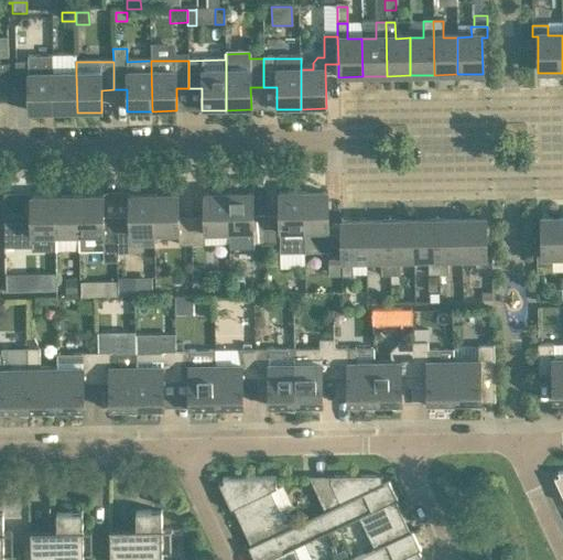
[(53,114),(52,74),(29,75),(28,63),(14,63),(15,92),(28,92),(29,114),(53,114)]
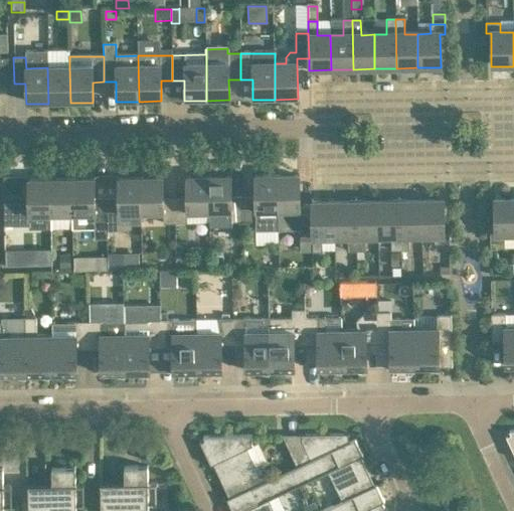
[(7,60),(0,60),(0,84),(8,84),(7,60)]
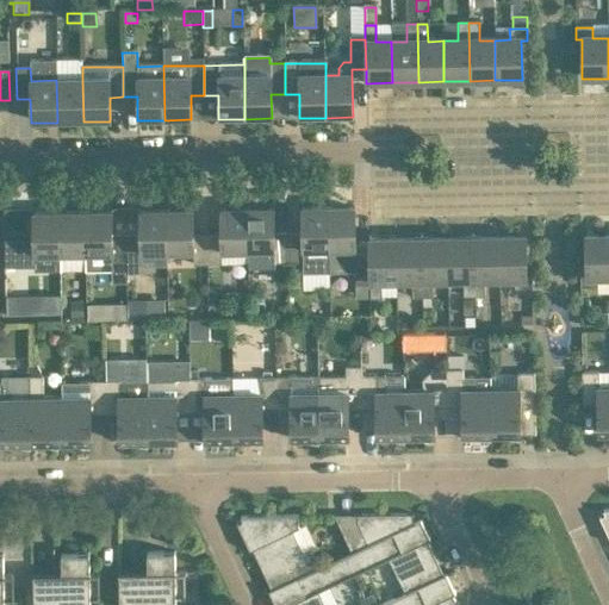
[(56,80),(57,123),(84,122),(82,80),(56,80)]
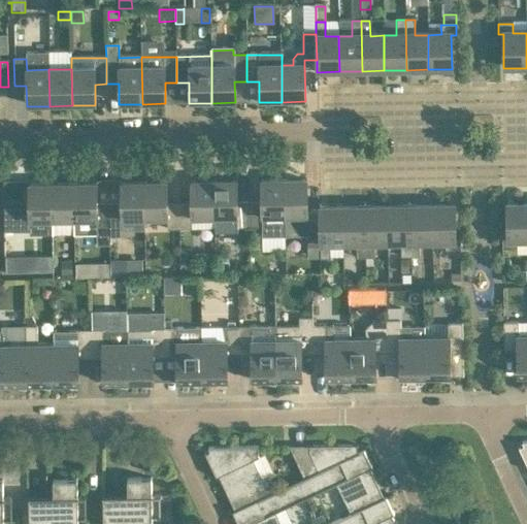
[(307,249),(320,248),(319,222),(306,222),(306,218),(307,218),(306,181),(284,182),(284,232),(306,231),(307,249)]
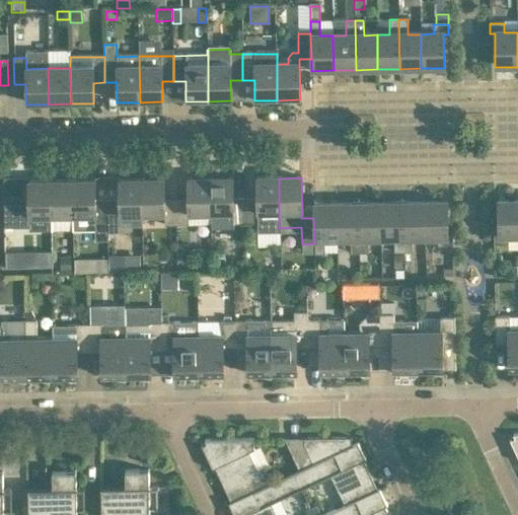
[(244,200),(245,225),(257,225),(257,234),(279,234),(279,228),(279,178),(255,178),(256,199),(244,200)]
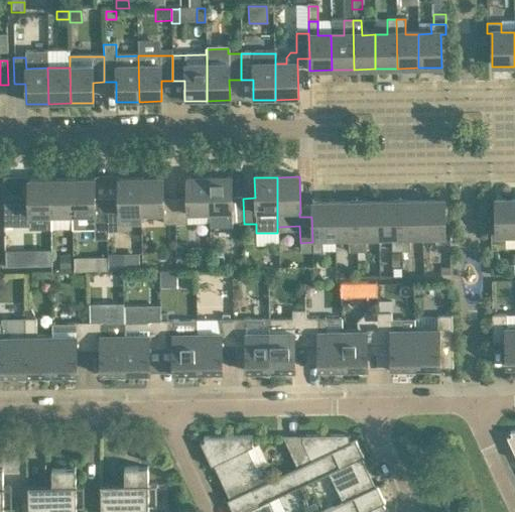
[(174,200),(175,225),(187,225),(186,215),(209,214),(209,178),(185,178),(186,200),(174,200)]
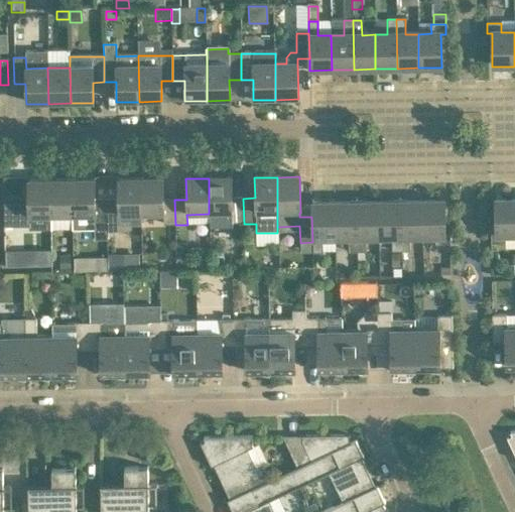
[(209,178),(209,214),(210,227),(232,227),(231,224),(244,224),(243,199),(231,199),(231,178),(209,178)]
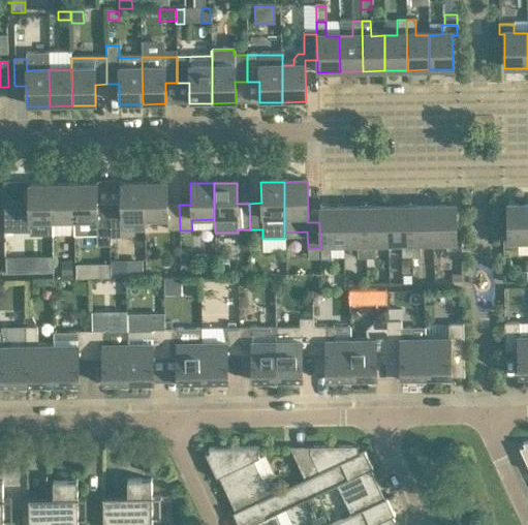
[(121,206),(109,206),(110,248),(110,233),(122,232),(122,221),(144,220),(144,184),(121,185),(121,206)]
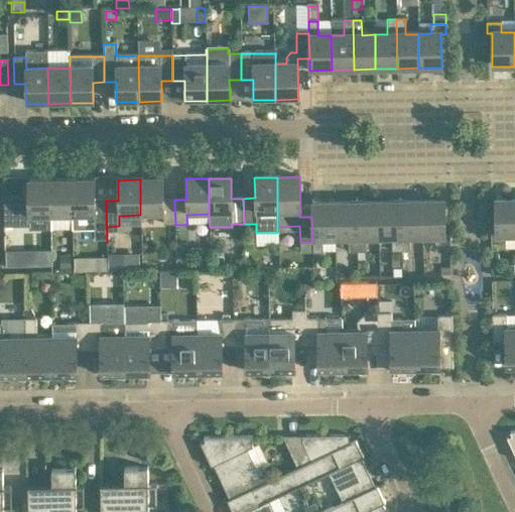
[(162,179),(140,179),(140,215),(162,215),(162,226),(175,225),(174,200),(162,200),(162,179)]
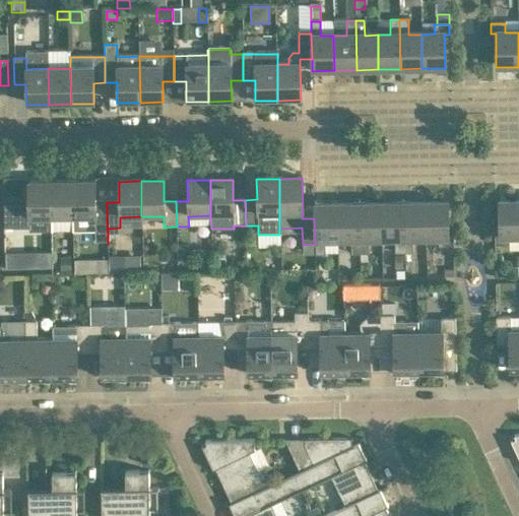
[(50,183),(51,218),(51,233),(72,233),(72,234),(73,234),(72,182),(50,183)]
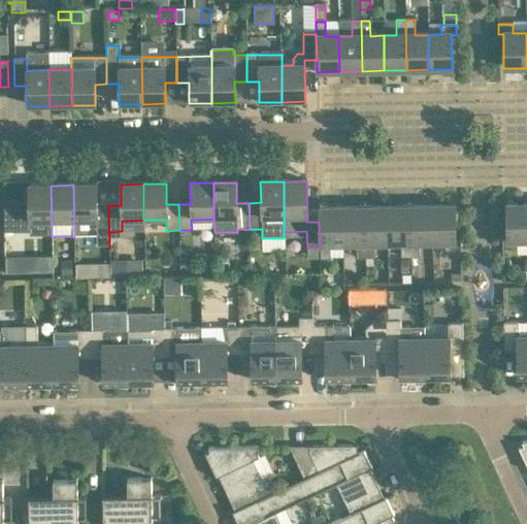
[(73,185),(74,237),(96,237),(96,249),(109,248),(108,205),(96,205),(96,185),(73,185)]
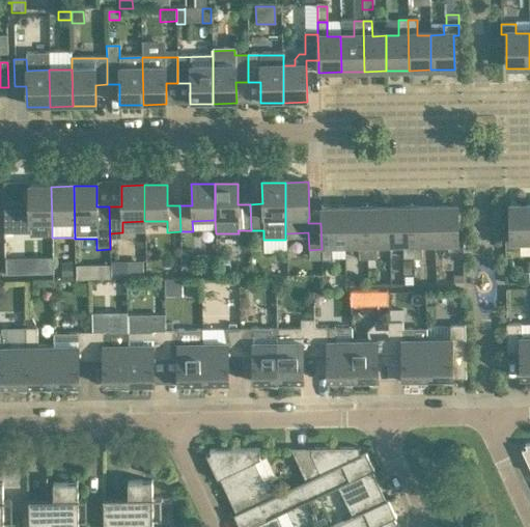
[(29,223),(52,223),(51,187),(28,187),(28,207),(4,209),(4,234),(29,234),(29,223)]
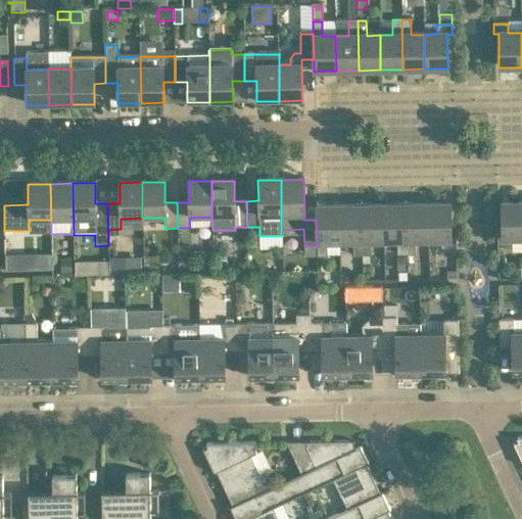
[(512,239),(521,238),(521,203),(502,204),(502,238),(496,238),(497,248),(512,248),(512,239)]
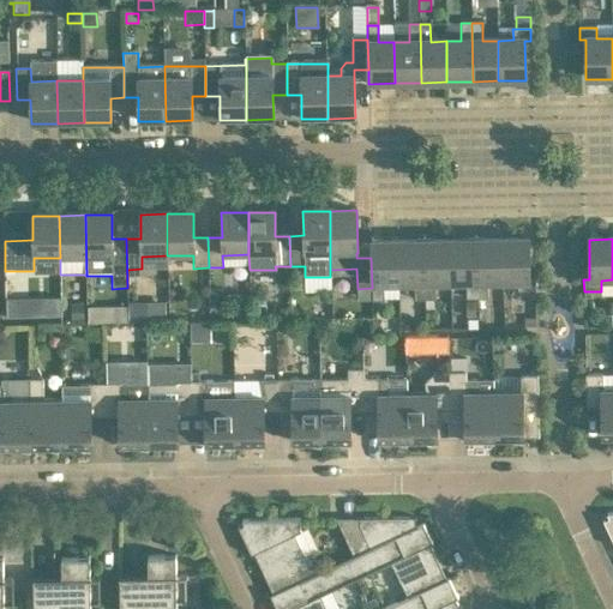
[(487,282),(502,282),(502,241),(475,242),(476,300),(476,311),(485,311),(485,300),(487,300),(487,282)]
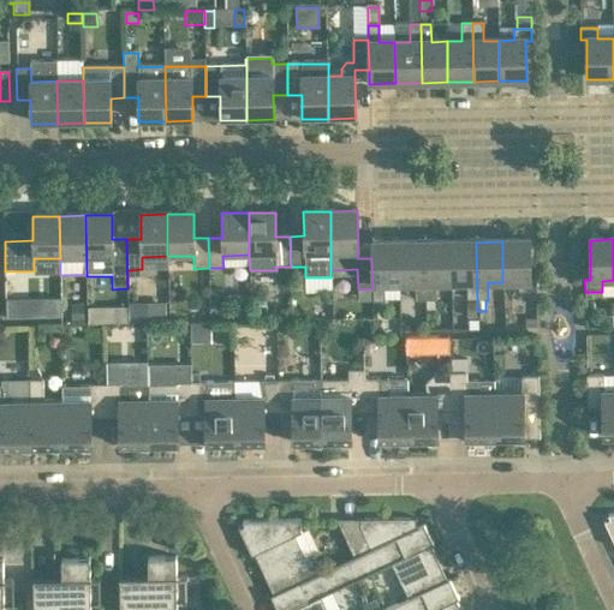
[(529,241),(502,241),(502,282),(518,282),(518,293),(536,293),(536,280),(530,280),(529,241)]
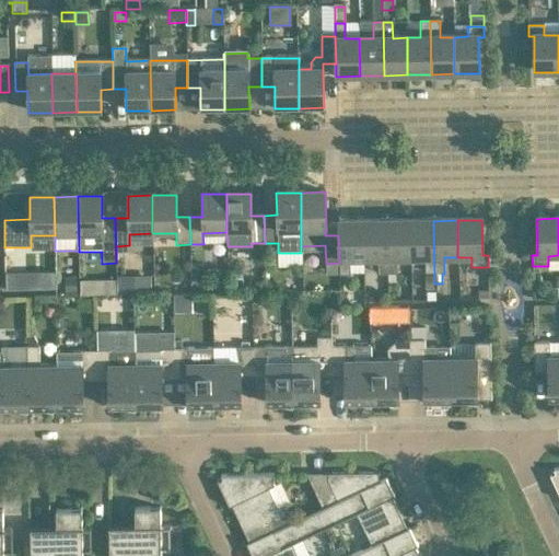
[(410,221),(386,222),(387,275),(397,275),(397,258),(410,258),(410,221)]
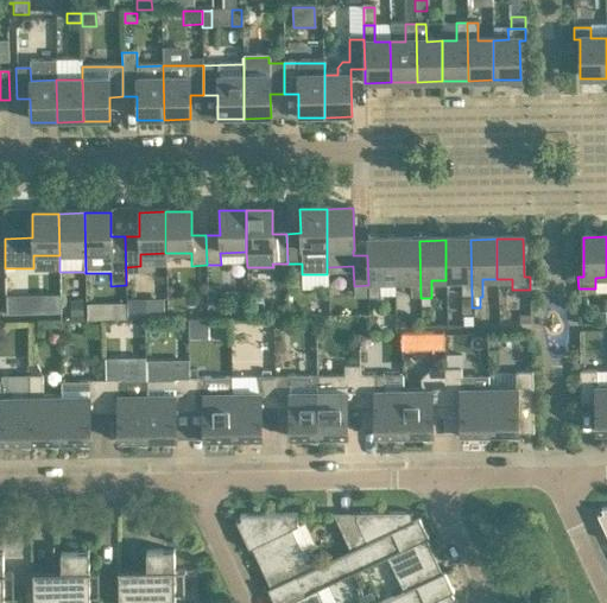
[(461,298),(472,297),(470,240),(446,240),(446,280),(461,280),(461,298)]
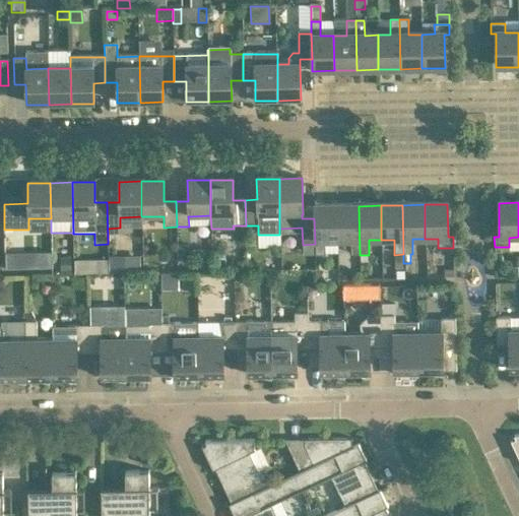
[(314,206),(314,218),(315,244),(315,256),(324,256),(324,241),(337,241),(337,206),(314,206)]
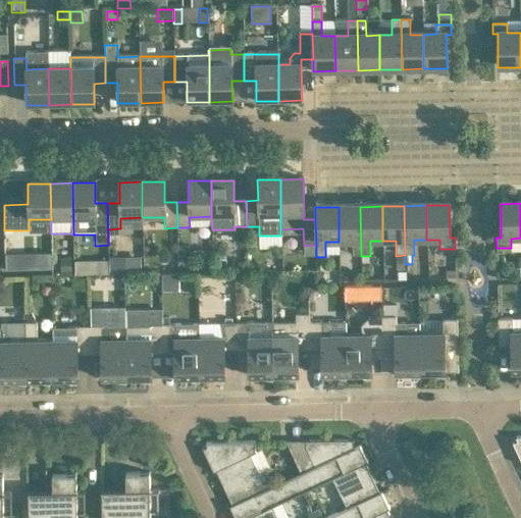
[(352,256),(361,256),(360,207),(339,207),(339,242),(352,241),(352,256)]
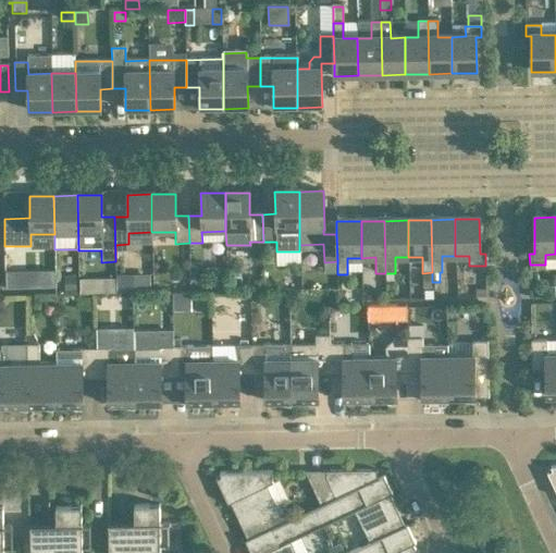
[(149,277),(133,277),(133,293),(149,293),(149,277)]
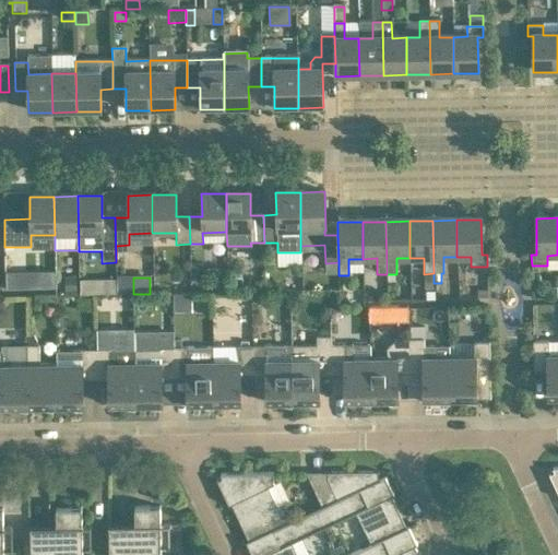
[(75,293),(75,279),(64,279),(64,294),(75,293)]
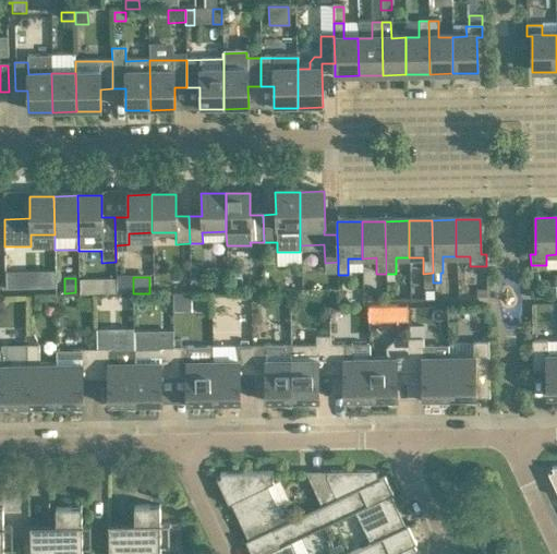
[(105,280),(105,294),(114,294),(114,280),(105,280)]
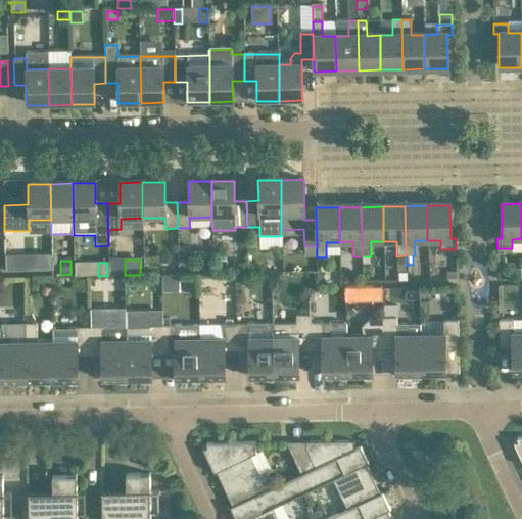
[(237,285),(242,285),(246,281),(246,276),(236,276),(237,285)]
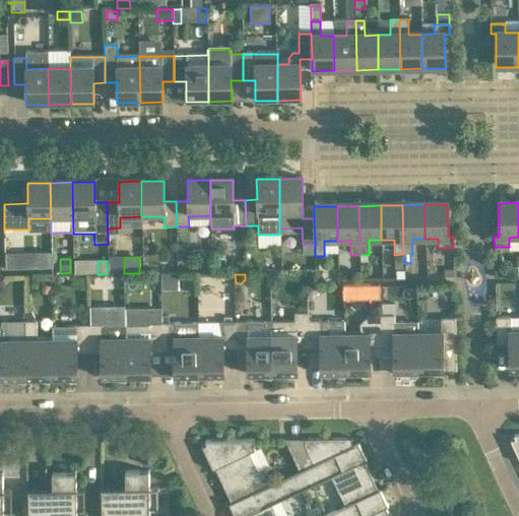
[(366,287),(366,300),(379,299),(378,287),(366,287)]
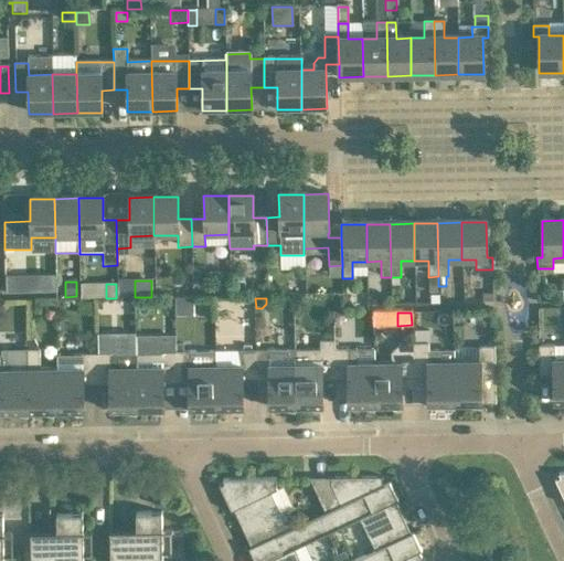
[(414,343),(428,343),(428,331),(414,332),(414,343)]
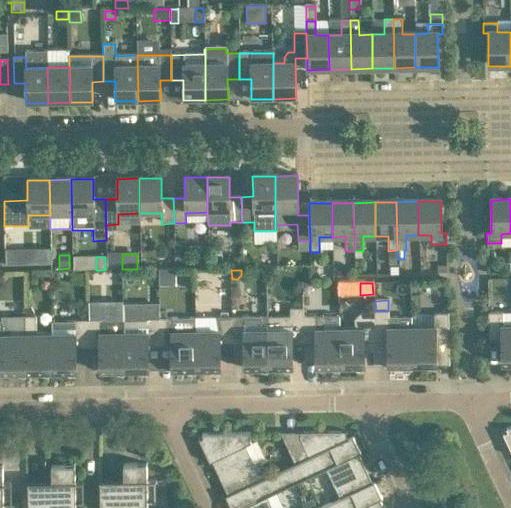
[(88,301),(88,319),(122,320),(123,301),(88,301)]
